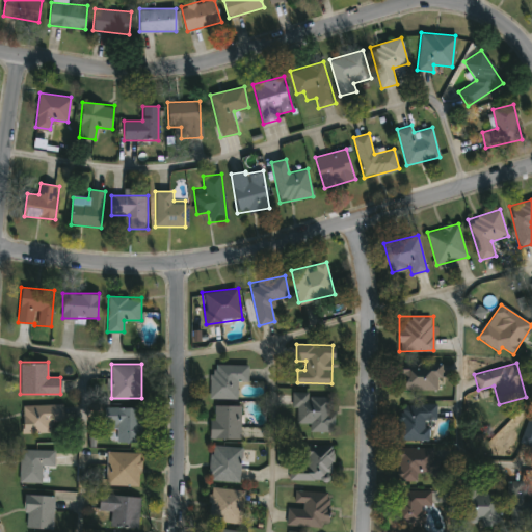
[(247,364),(247,380),(237,380),(237,398),(210,397),(210,364),(247,364)]
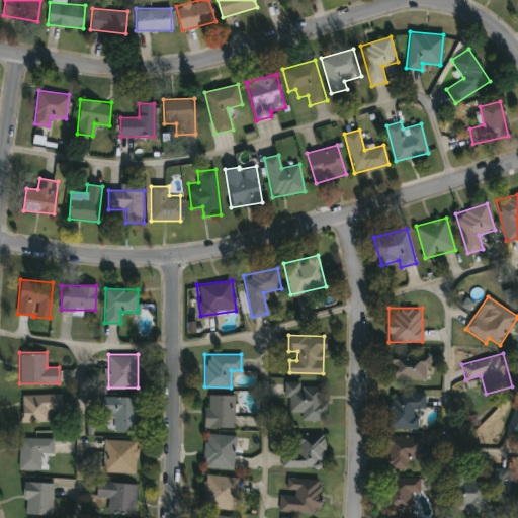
[(428,378),(386,378),(386,354),(428,354),(428,378)]
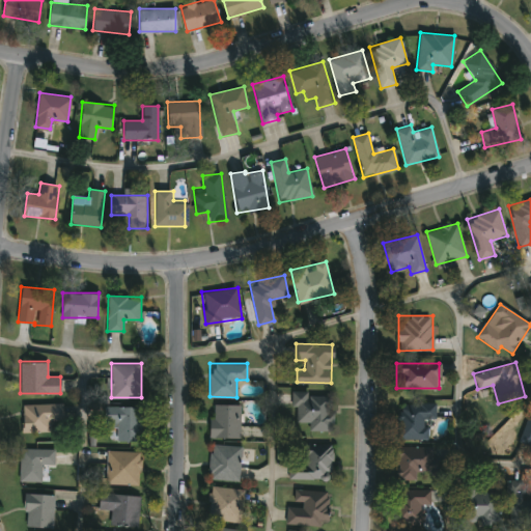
[(309,422),(296,422),(296,406),(292,406),(291,393),(332,392),(333,430),(309,430),(309,422)]
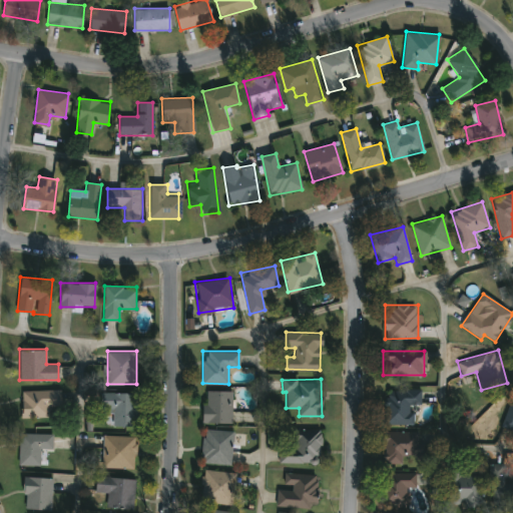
[(420,389),(420,404),(411,403),(411,424),(383,423),(383,388),(420,389)]
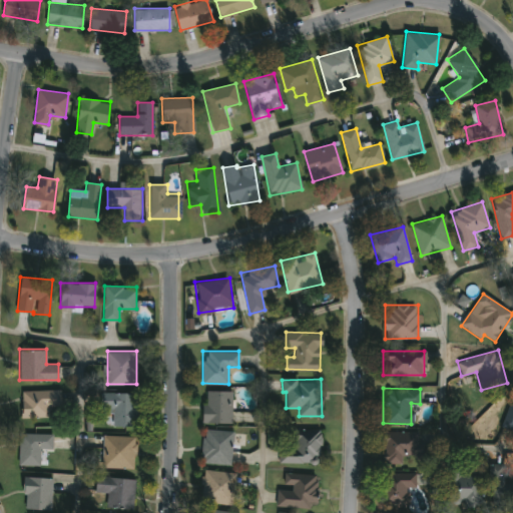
[(22,417),(22,389),(60,389),(60,406),(50,406),(50,417),(22,417)]
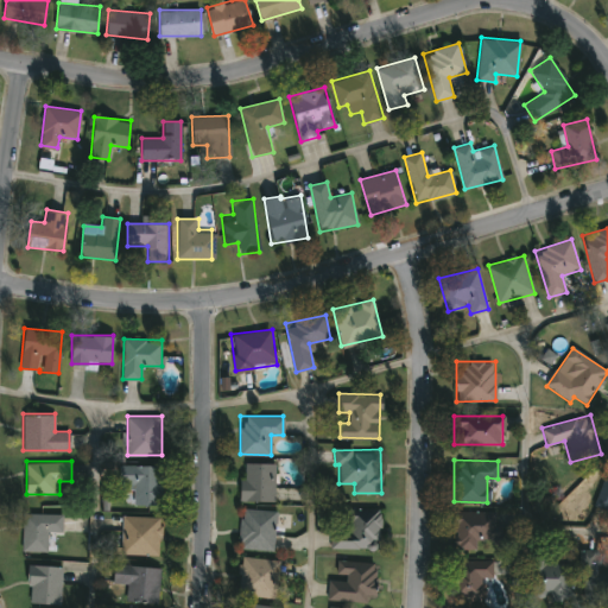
[(241,501),(241,462),(274,462),(274,501),(241,501)]
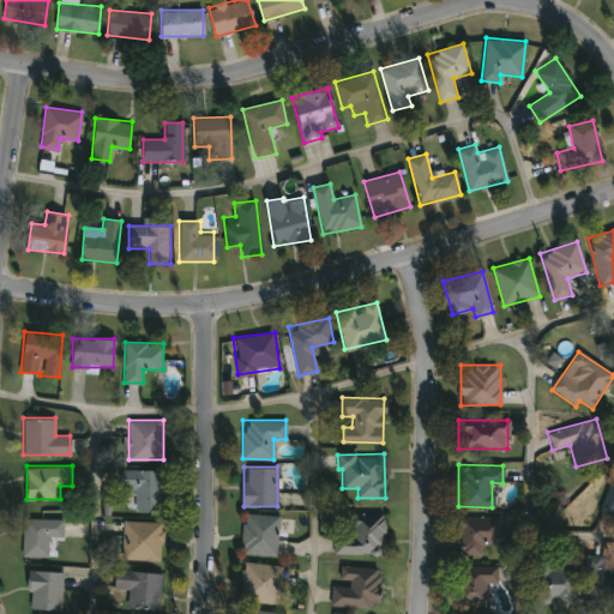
[(163,510),(133,510),(133,489),(125,489),(125,469),(163,469),(163,510)]
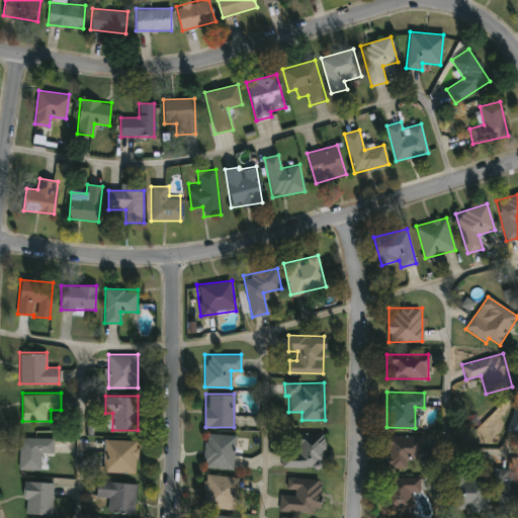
[(517,434),(506,430),(517,397),(517,434)]
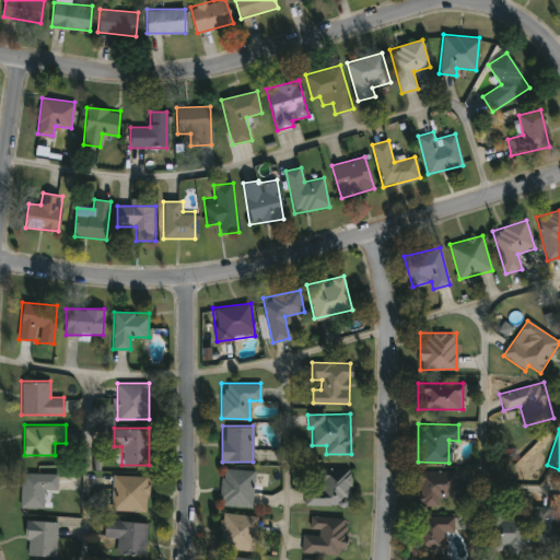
[(350,505),(304,505),(304,489),(318,489),(318,467),(349,467),(350,505)]
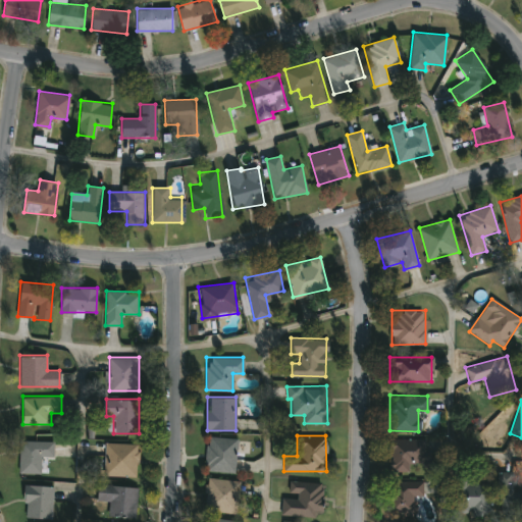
[(236,437),(236,471),(206,471),(206,436),(236,437)]
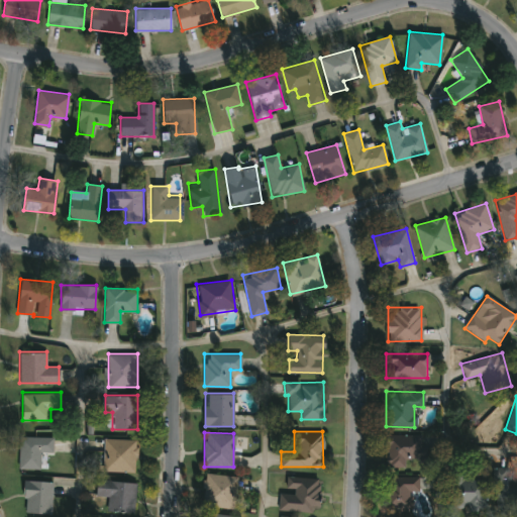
[(422,435),(422,464),(385,466),(384,435),(422,435)]
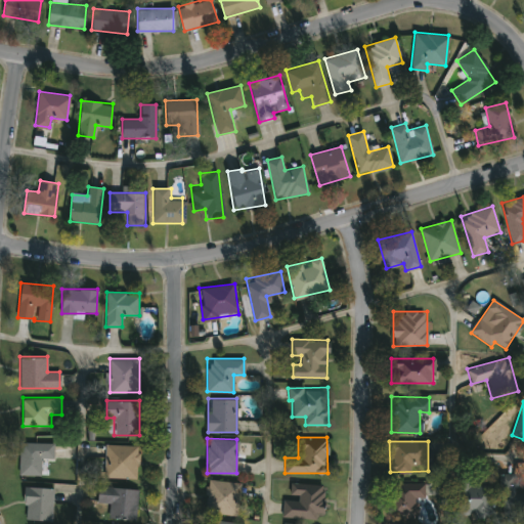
[(50,442),(50,475),(19,475),(19,442),(50,442)]
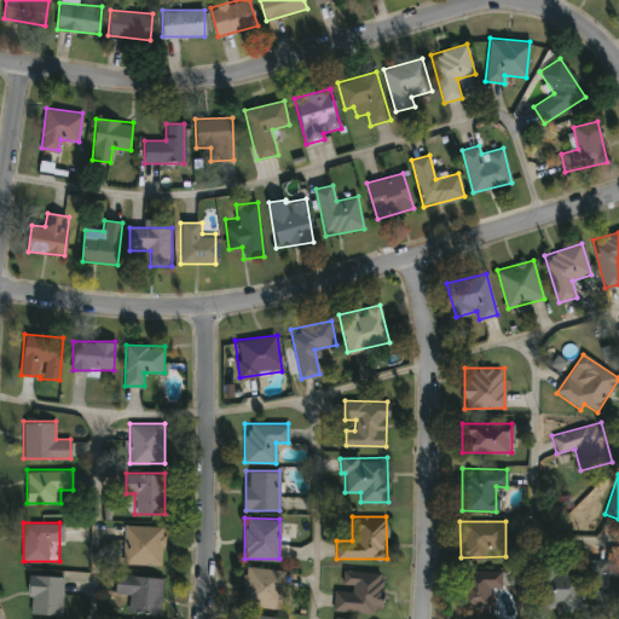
[(162,525),(162,565),(123,565),(123,525),(162,525)]
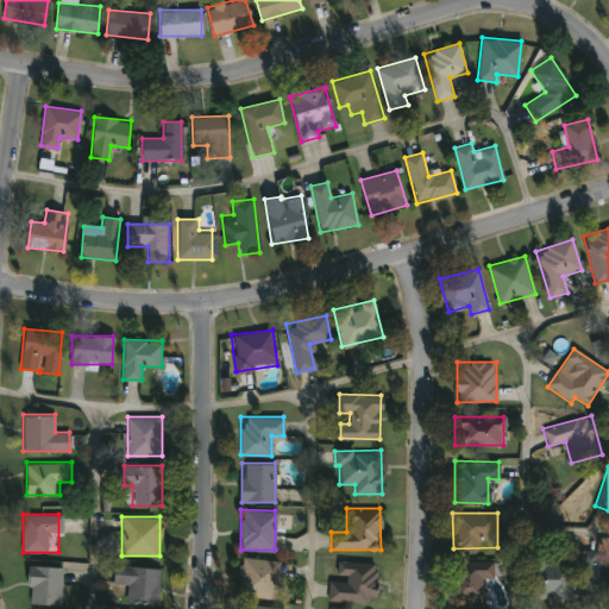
[(582,551),(608,551),(608,600),(582,600),(582,551)]
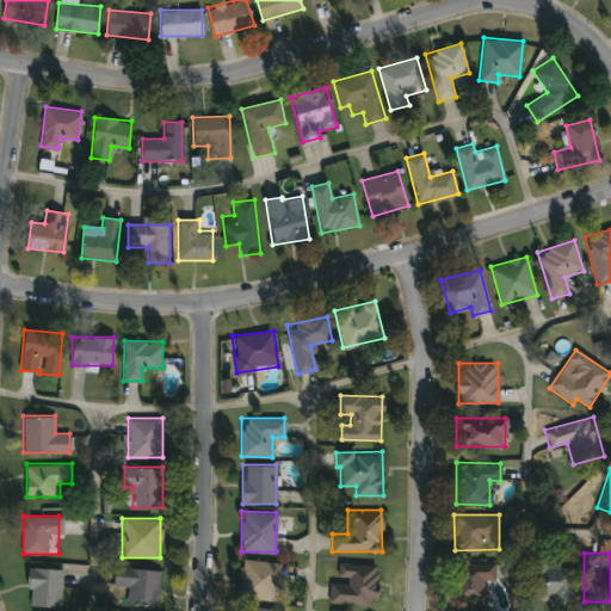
[(276,602),(238,597),(242,559),(281,563),(276,602)]
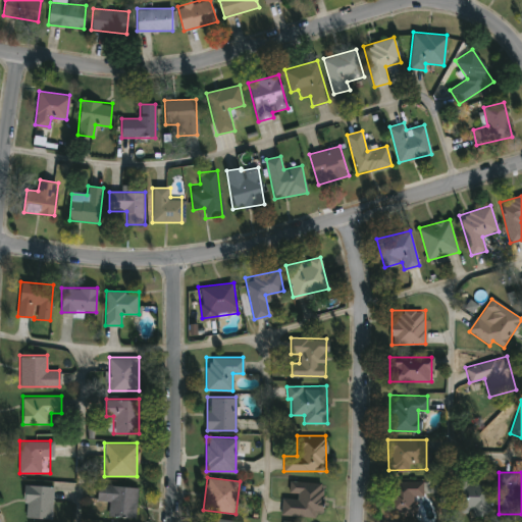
[(281,515),(282,499),(289,499),(289,480),(322,481),(322,516),(281,515)]
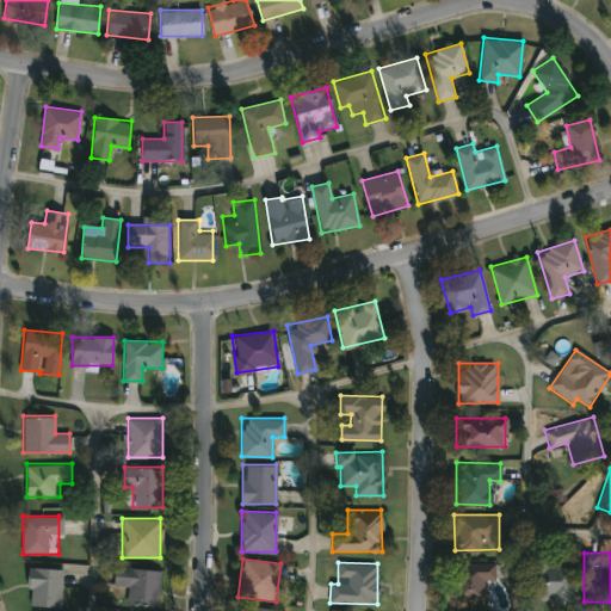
[(488,580),(488,606),(456,606),(456,562),(495,563),(494,580),(488,580)]
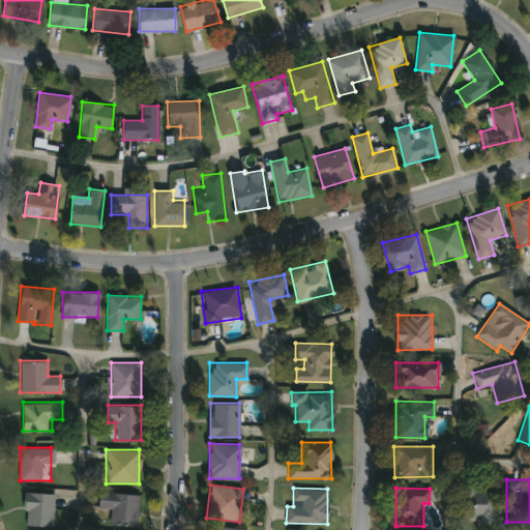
[(463,489),(496,488),(497,521),(463,522),(463,489)]
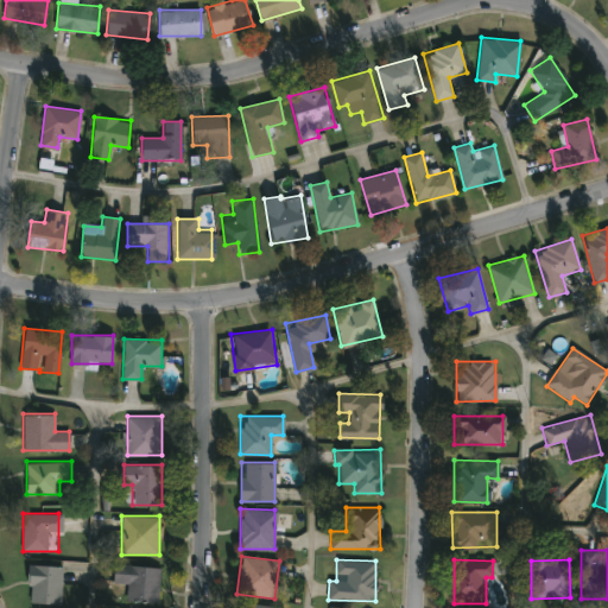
[(113,583),(114,563),(162,568),(158,605),(125,601),(127,584),(113,583)]
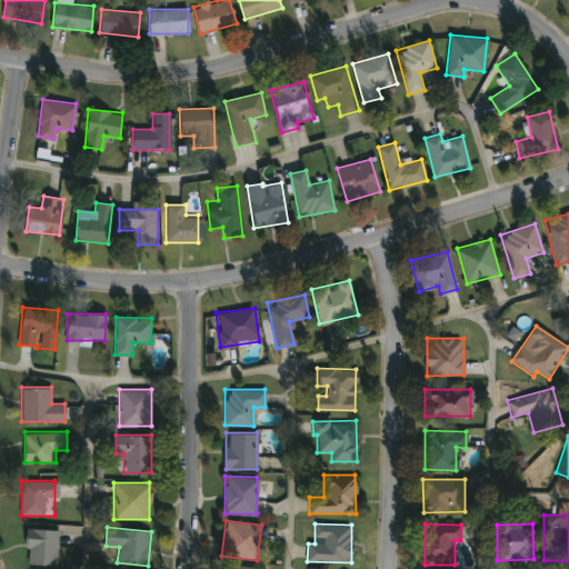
[(58,529),(58,566),(26,565),(27,529),(58,529)]
